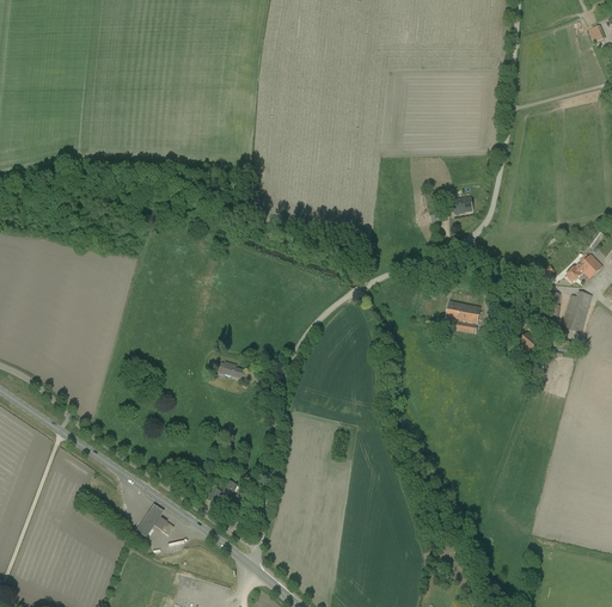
[(606,35),(600,22),(588,26),(594,40),(606,35)]
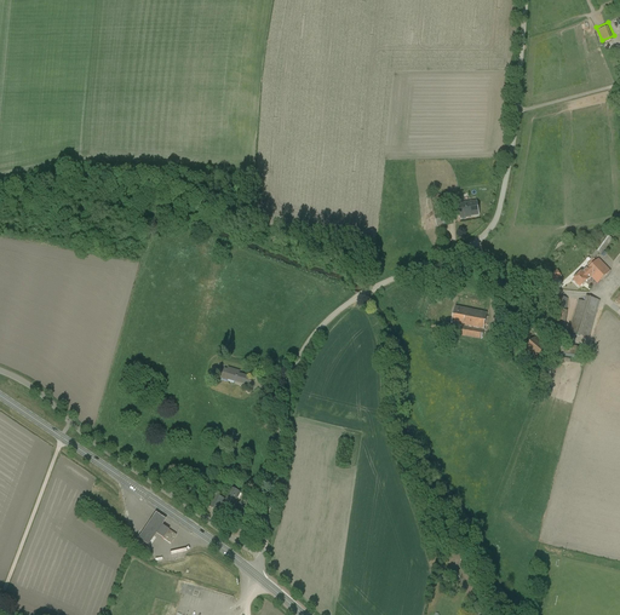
[(469,212),(478,211),(477,196),(471,197),(458,200),(460,213),(469,212)]
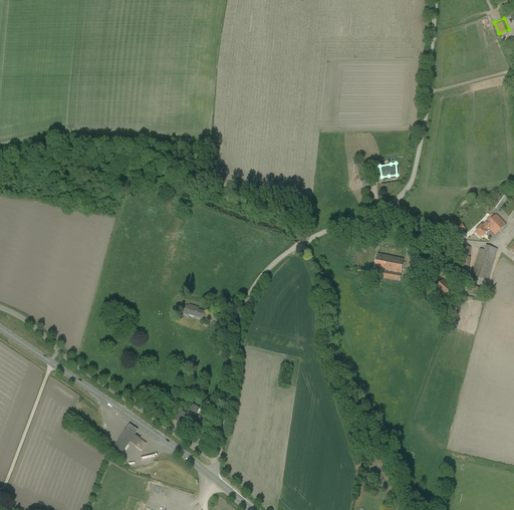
[(370,181),(368,174),(360,176),(362,183),(370,181)]
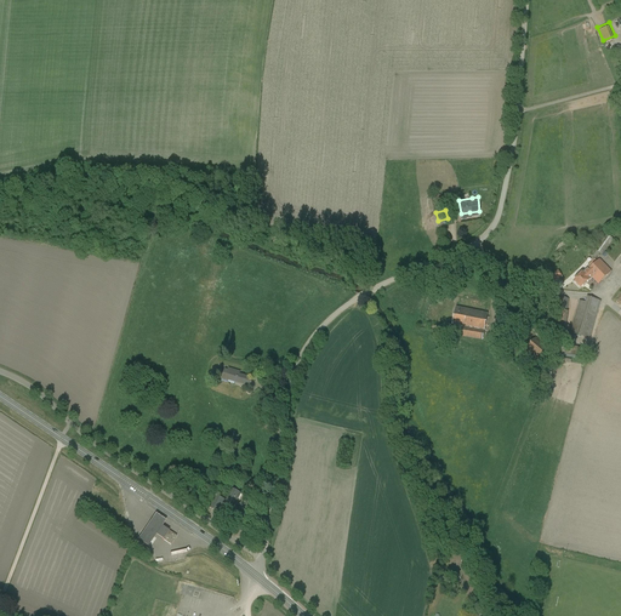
[(591,250),(596,254),(599,249),(602,250),(614,234),(607,229),(591,250)]
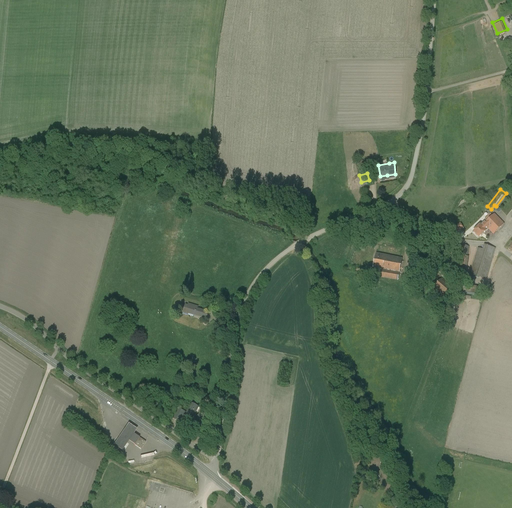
[(489,226),(500,215),(495,210),(487,217),(486,216),(480,221),(473,228),(479,234),(486,227),(488,226),(489,226)]
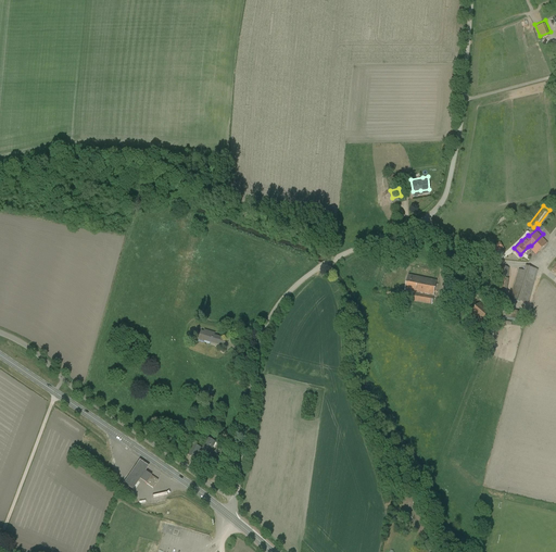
[(547,239),(543,234),(531,246),(535,251),(547,239)]
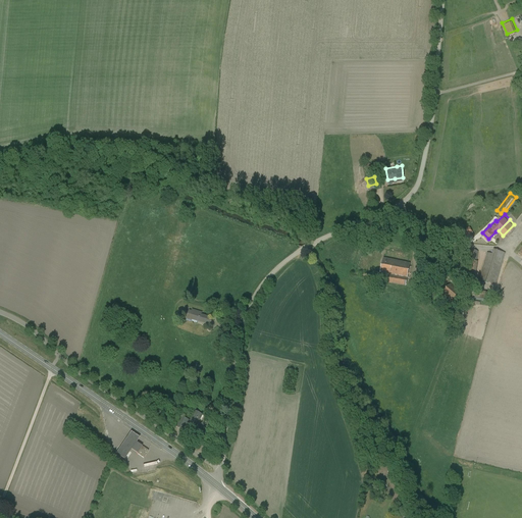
[(464,234),(472,228),(469,224),(461,229),(464,234)]
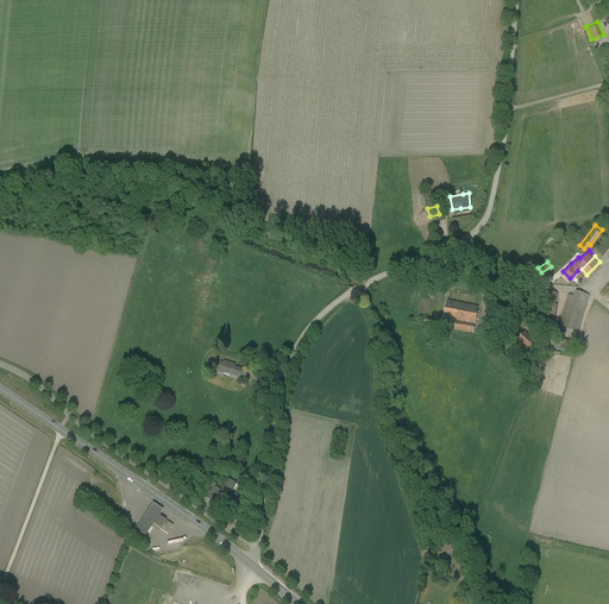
[(547,304),(546,315),(556,318),(558,301),(557,301),(558,289),(546,287),(544,303),(547,304)]
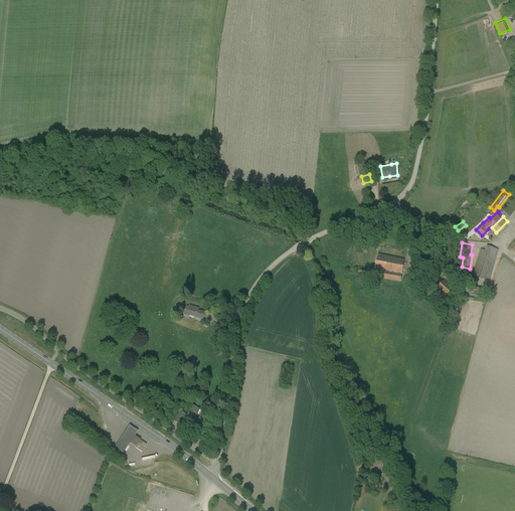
[(487,242),(485,246),(481,245),(472,273),(489,278),(499,245),(487,242)]
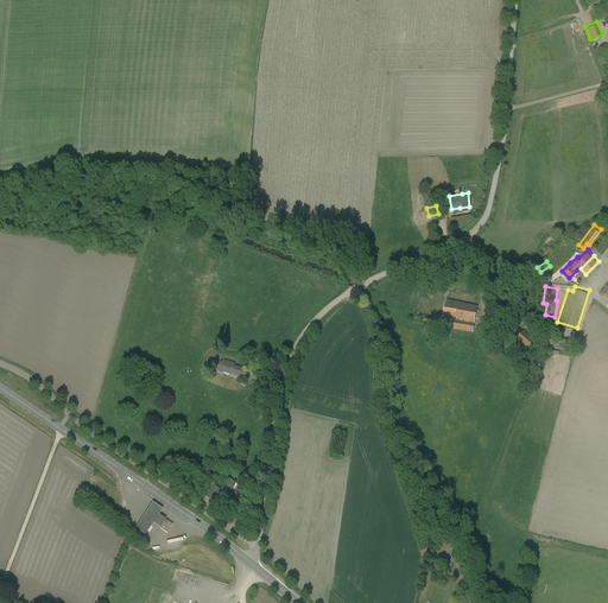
[(443,313),(454,316),(451,324),(473,328),(477,303),(447,296),(443,313)]
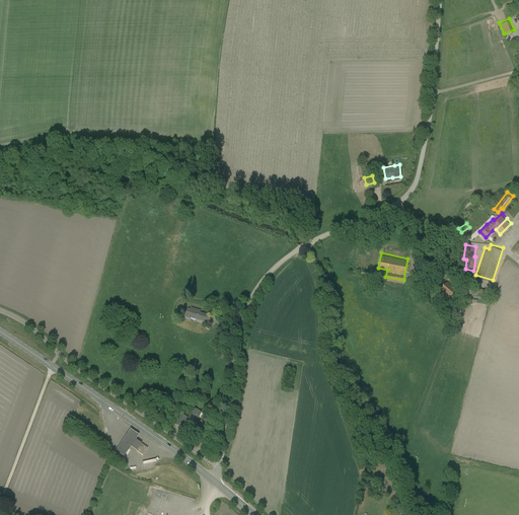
[(444,263),(442,265),(443,266),(441,269),(450,276),(453,273),(445,266),(447,265),(444,263)]
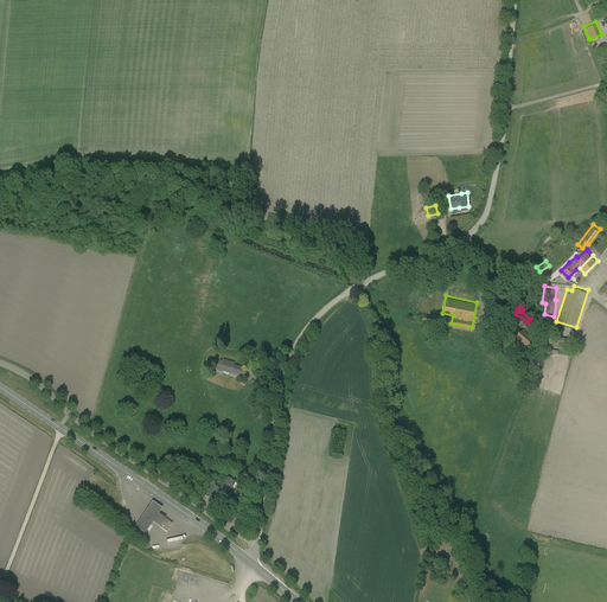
[(524,325),(513,338),(526,348),(538,335),(524,325)]
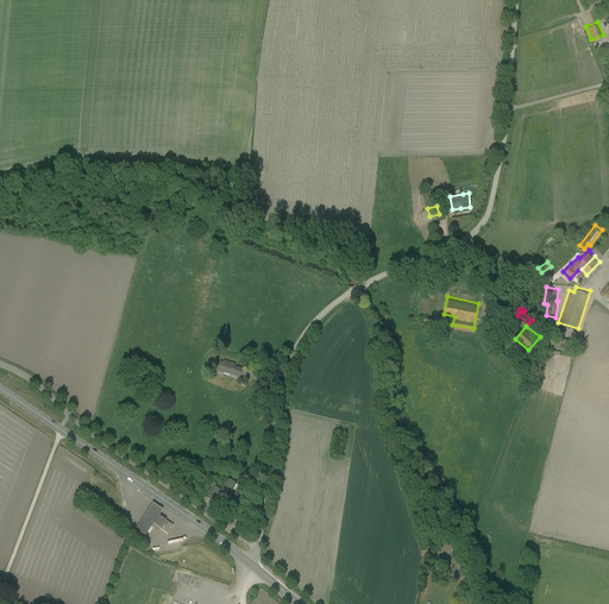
[(550,344),(573,347),(575,338),(552,333),(550,344)]
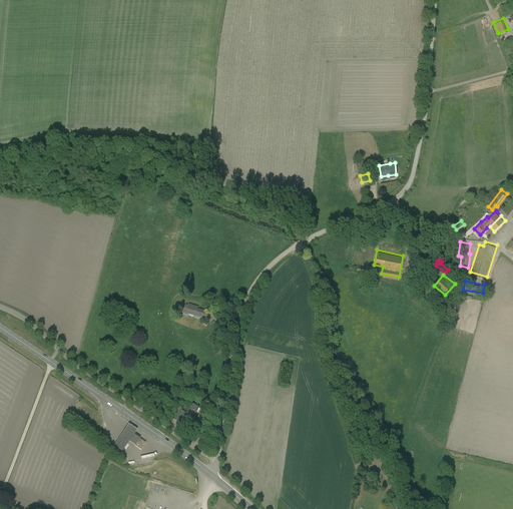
[(198,304),(188,301),(188,302),(185,302),(183,310),(188,312),(189,310),(203,314),(202,315),(206,317),(209,309),(202,307),(202,308),(197,306),(198,304)]
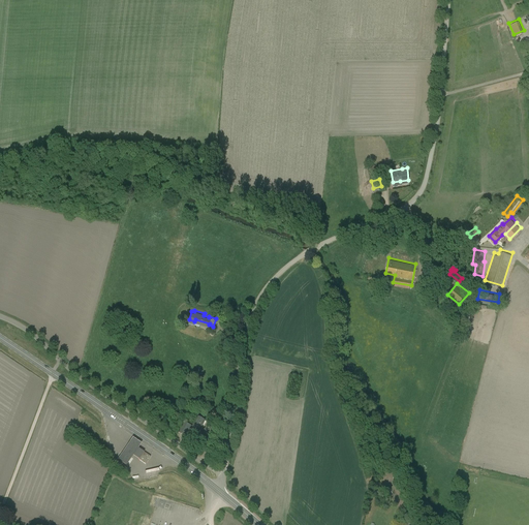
[(192,423),(184,418),(178,429),(187,433),(187,434),(194,438),(206,417),(197,412),(192,423)]
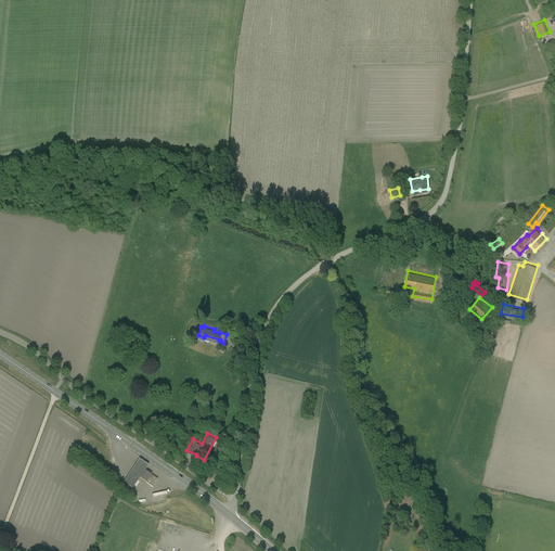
[(150,461),(140,455),(123,478),(132,485),(140,474),(145,477),(150,470),(145,466),(150,461)]
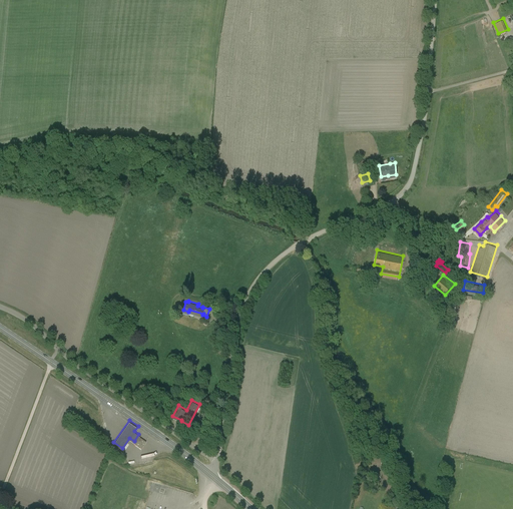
[(134,441),(141,446),(146,439),(138,434),(134,441)]
